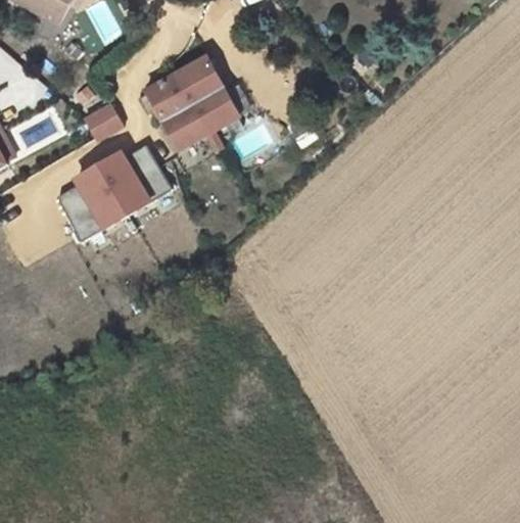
[(13,0),(58,25),(69,3),(72,0),(13,0)]
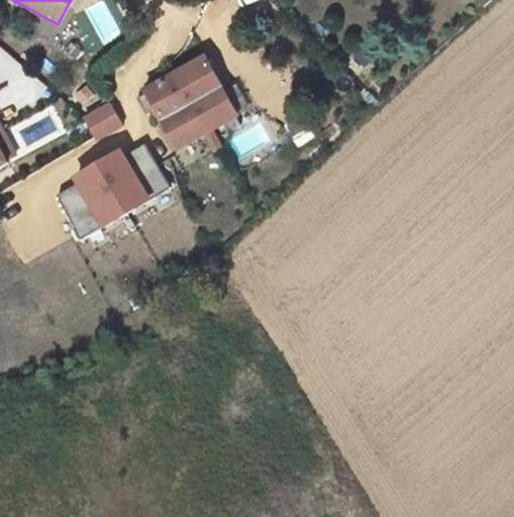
[(236,115),(204,58),(170,77),(187,107),(191,104),(206,131),(210,129),(236,115)]
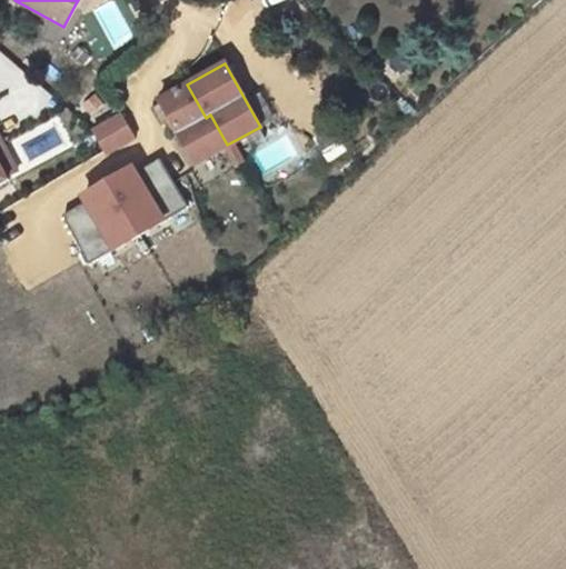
[(206,118),(187,85),(157,101),(159,105),(177,136),(192,163),(227,145),(210,115),(206,118)]
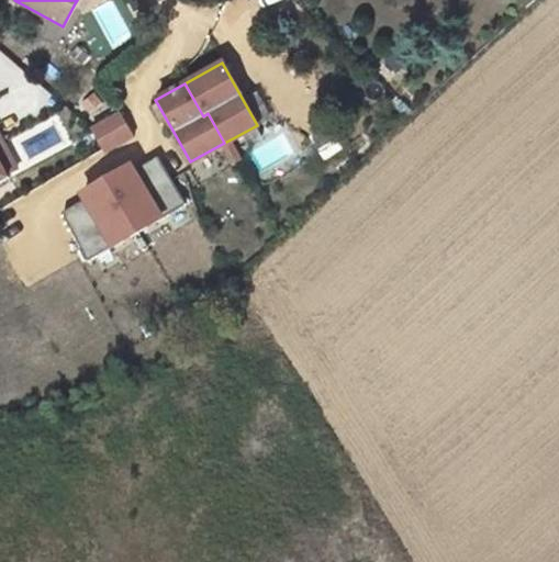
[(168,138),(175,134),(157,103),(147,108),(157,125),(160,123),(168,138)]
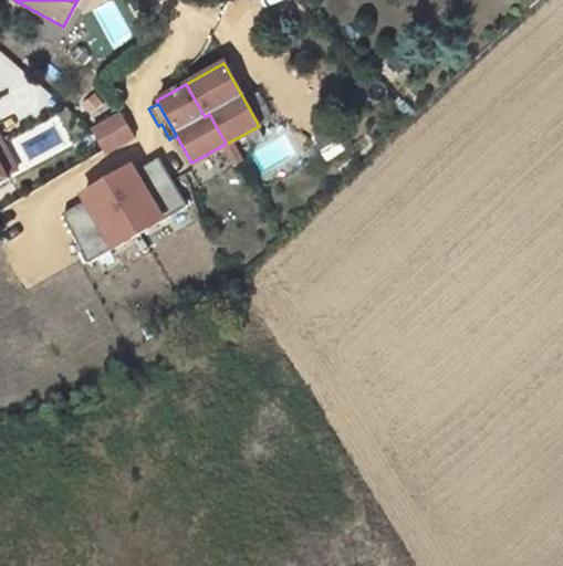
[(132,136),(118,113),(90,129),(103,153),(132,136)]
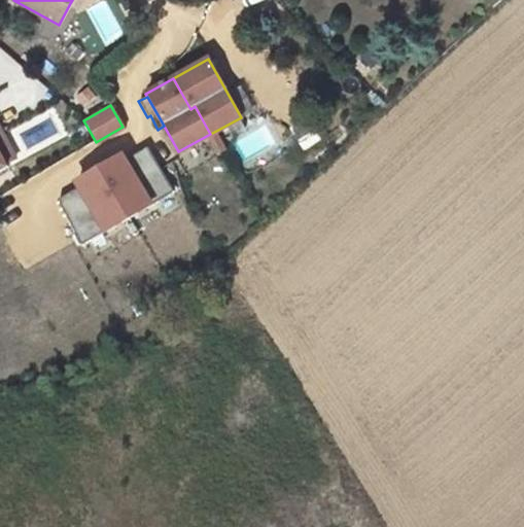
[(292,134),(309,123),(303,113),(286,124),(292,134)]
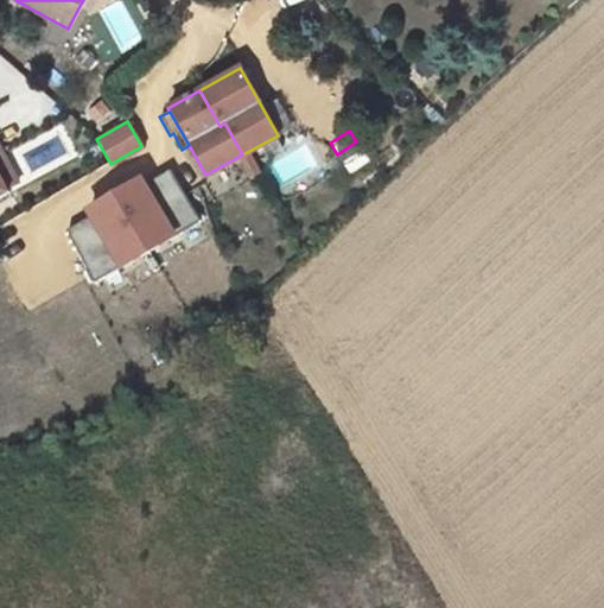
[(337,154),(350,173),(368,160),(356,141),(337,154)]
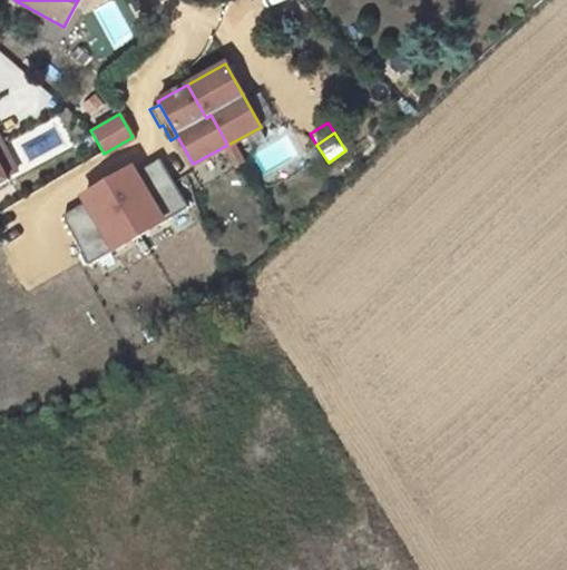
[(0,167),(6,177),(16,172),(0,143),(0,167)]
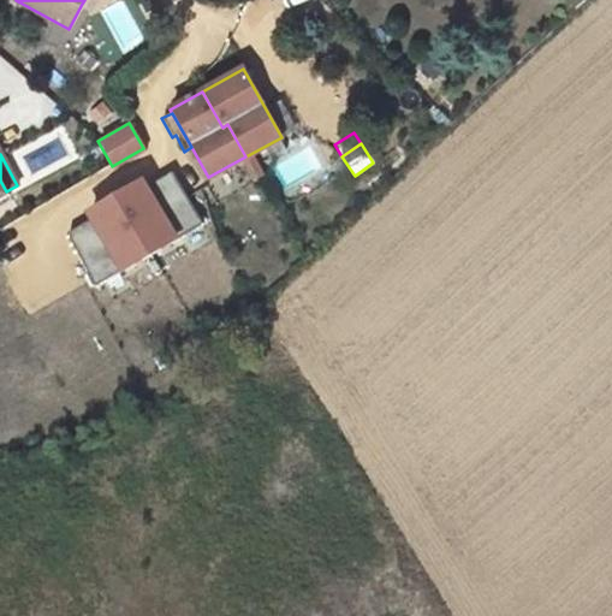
[(85,209),(90,218),(66,231),(94,286),(201,224),(171,171),(147,184),(143,176),(85,209)]
